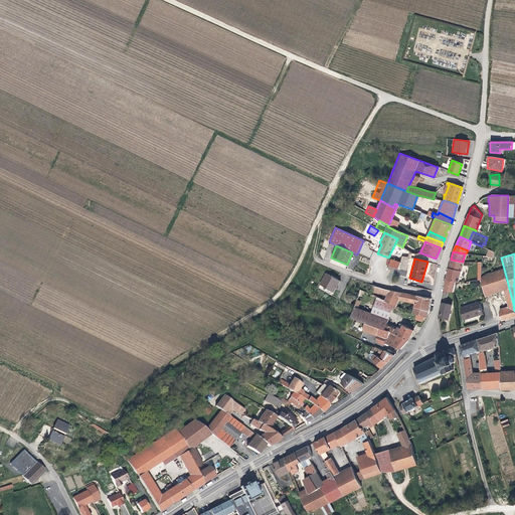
[(397,269),(399,263),(390,260),(387,266),(390,267),(397,269)]
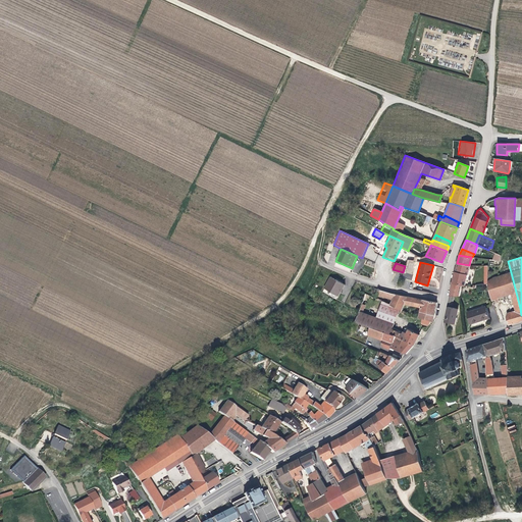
[(455,272),(452,282),(462,285),(464,285),(469,265),(457,263),(455,272)]
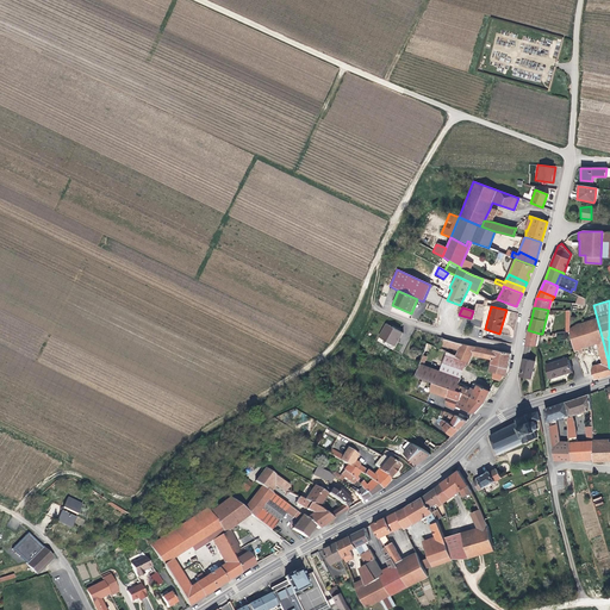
[(570,330),(574,352),(578,350),(580,347),(596,341),(597,346),(601,360),(602,361),(592,365),(590,368),(593,380),(609,374),(609,368),(608,360),(597,318),(578,324),(570,329),(570,330)]
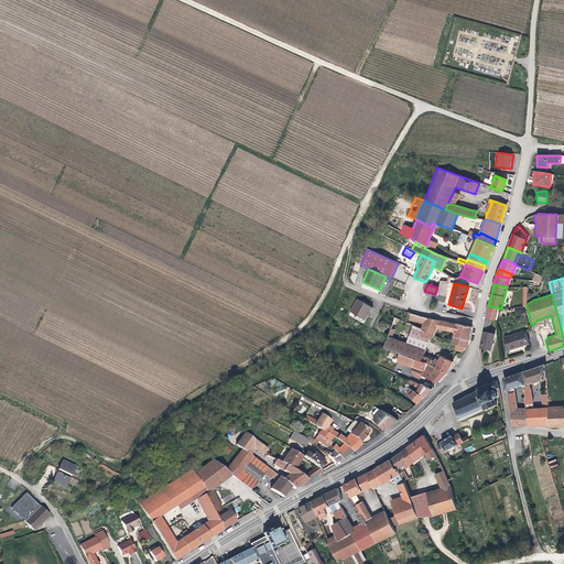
[(349,312),(365,321),(368,313),(371,307),(361,302),(360,304),(359,303),(360,302),(356,300),(354,304),(349,312)]
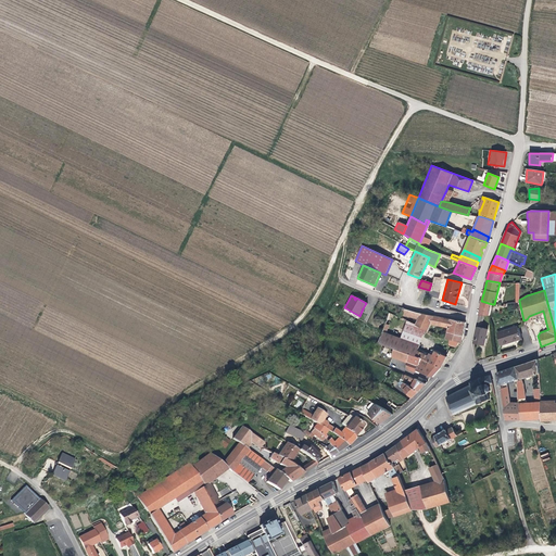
[(481,301),(479,314),(480,315),(489,315),(492,304),(481,301)]
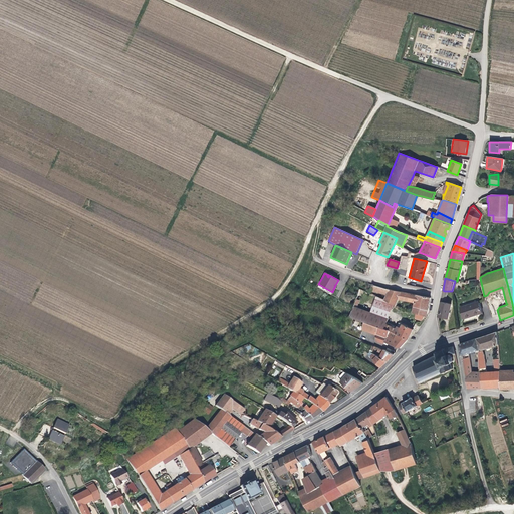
[(316,287),(330,295),(332,292),(318,284),(316,287)]
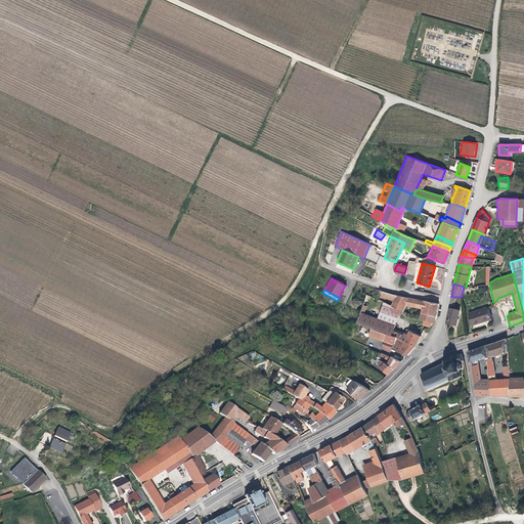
[(395,296),(379,291),(376,297),(393,302),(395,296)]
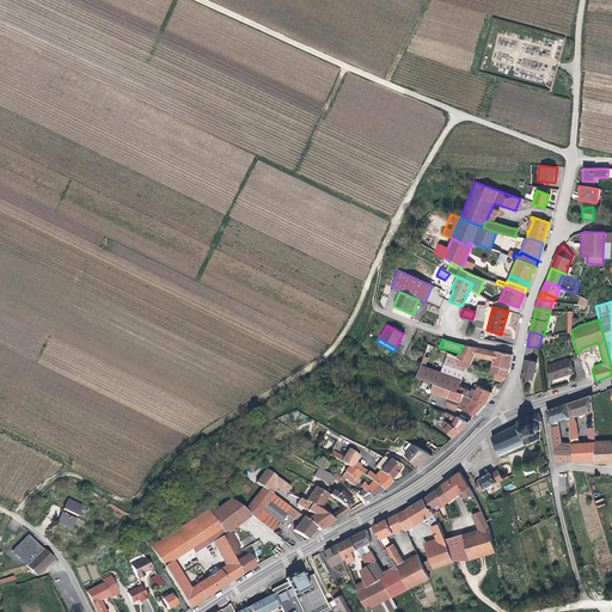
[(583,353),(599,347),(598,342),(582,348),(580,352),(580,353),(582,353),(583,353)]
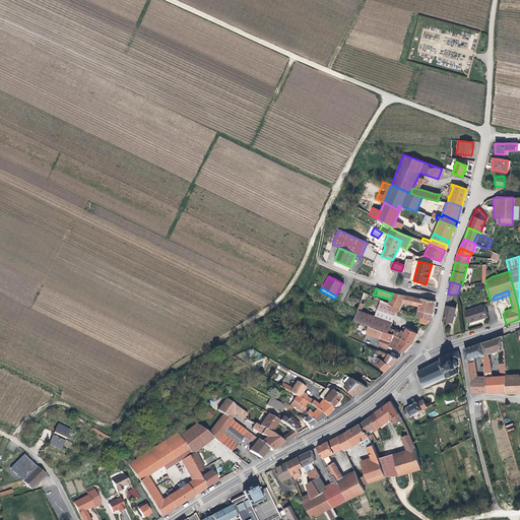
[(390,300),(388,303),(396,308),(399,310),(401,304),(403,304),(403,303),(418,306),(417,311),(433,314),(435,302),(392,294),(390,300)]
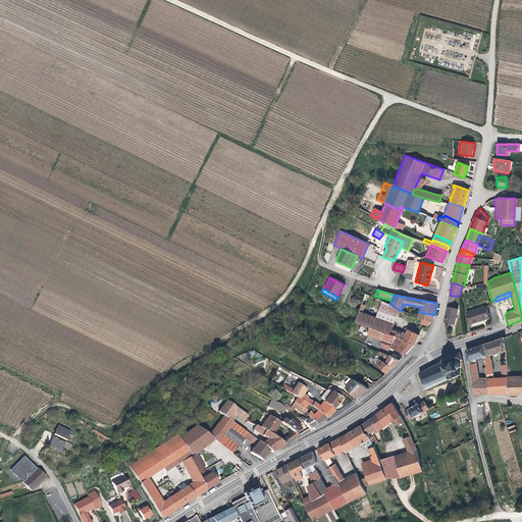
[(381,301),(375,318),(393,324),(398,309),(389,304),(381,301)]
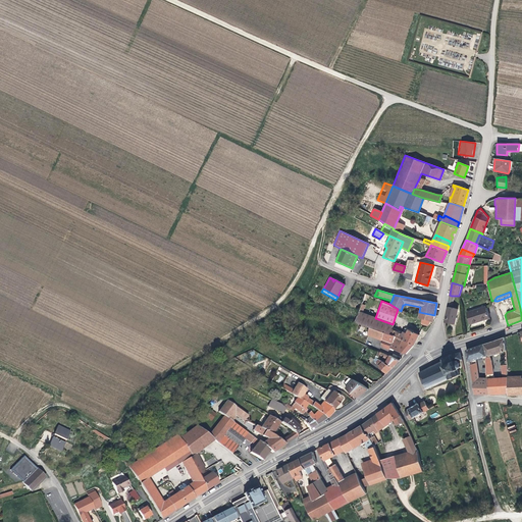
[(454,324),(456,313),(457,309),(455,309),(447,307),(444,322),(454,324)]
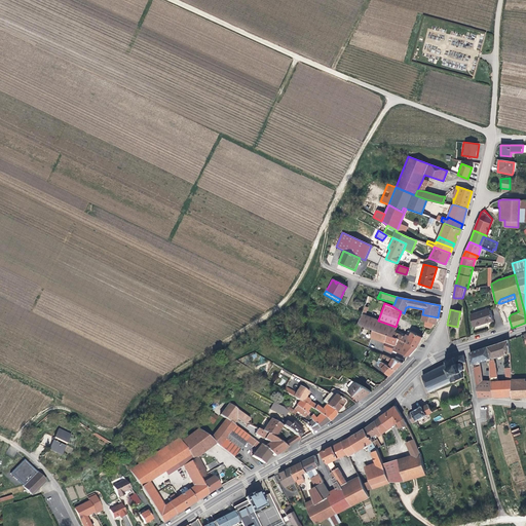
[(488,309),(468,315),(472,327),(492,321),(488,309)]
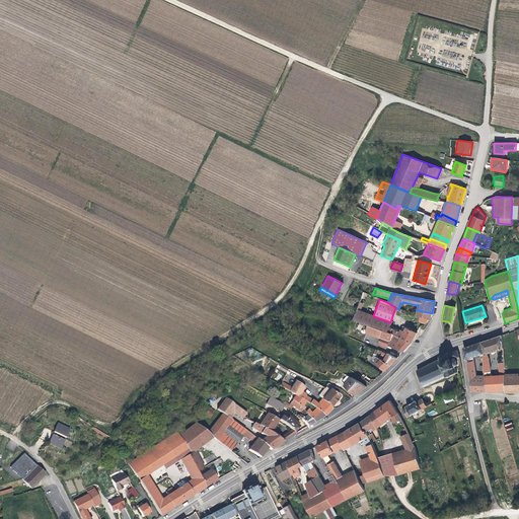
[(373,316),(355,310),(352,320),(367,325),(384,331),(387,332),(389,327),(390,322),(373,316)]
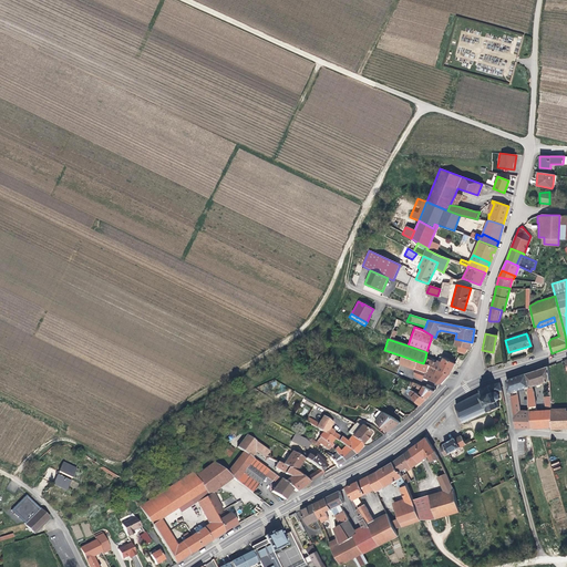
[(470,349),(472,342),(455,339),(454,344),(457,346),(467,349),(470,349)]
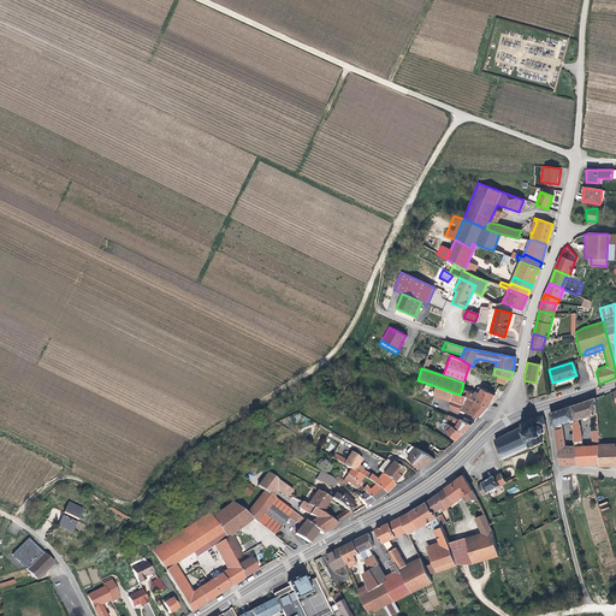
[(456,394),(436,386),(432,396),(450,402),(451,400),(454,401),(456,394)]
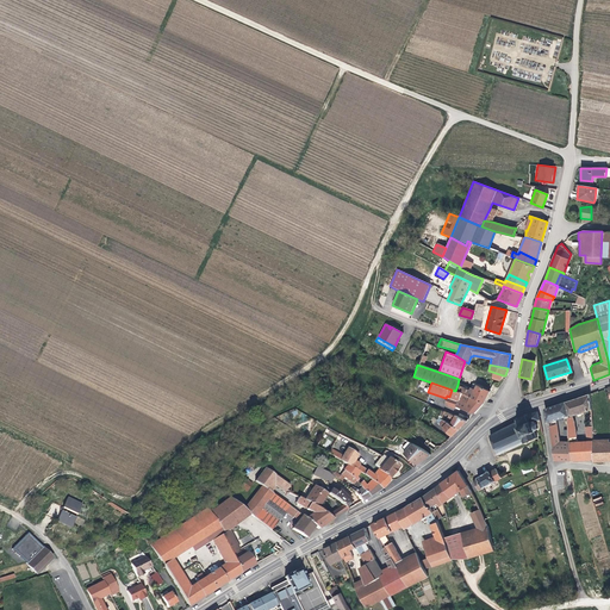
[(470,390),(458,385),(455,391),(465,394),(483,403),(490,391),(473,383),(470,390)]
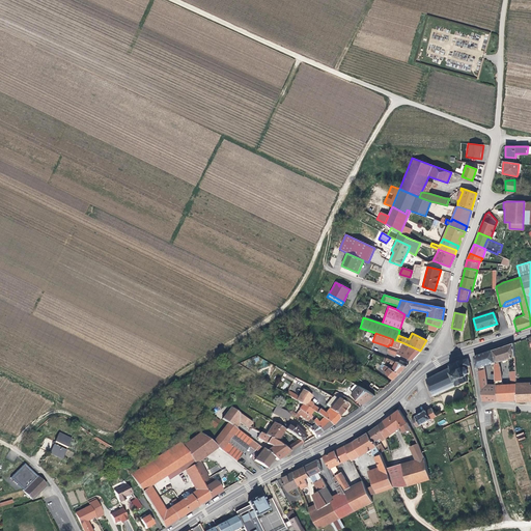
[(389,344),(388,346),(387,351),(398,356),(399,354),(410,359),(413,360),(420,351),(404,343),(396,340),(393,339),(391,345),(389,344)]
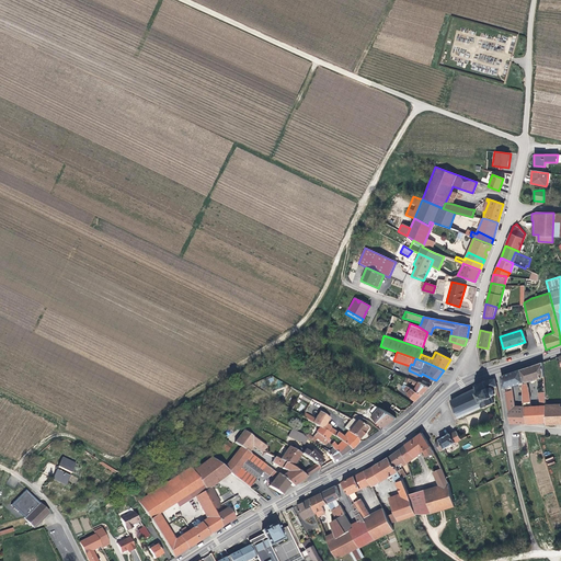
[(542,376),(541,363),(529,367),(524,368),(528,381),(534,380),(538,379),(539,382),(542,381),(542,376)]
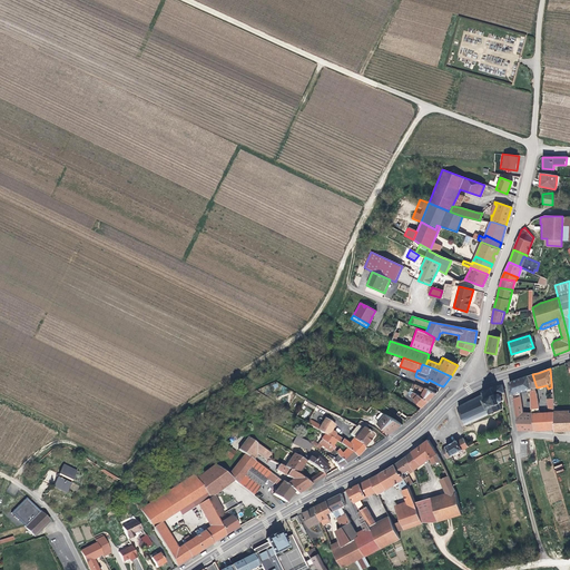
[(537,387),(532,374),(528,376),(530,389),(530,410),(538,409),(534,394),(532,390),(537,387)]
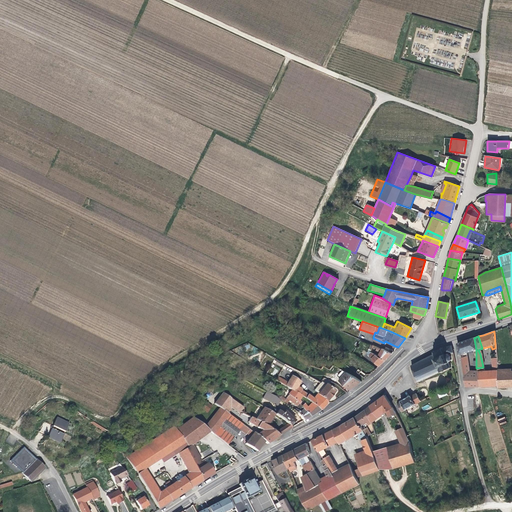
[(469,387),(478,387),(477,374),(472,374),(471,372),(469,372),(468,370),(466,352),(468,351),(468,353),(472,352),(472,350),(469,340),(456,344),(458,355),(460,355),(464,386),(469,387)]
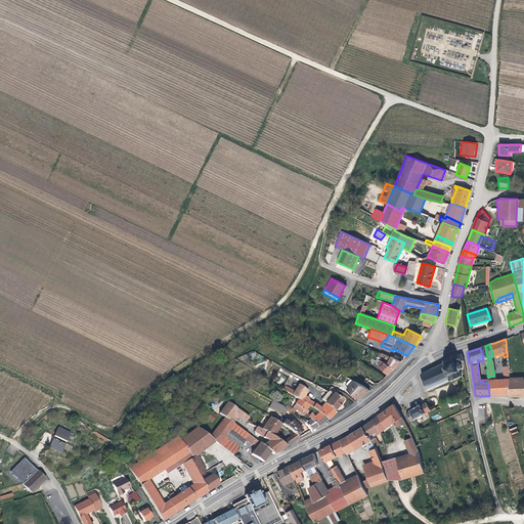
[(459,362),(463,361),(461,354),(452,356),(451,356),(450,357),(444,360),(442,359),(441,361),(443,362),(420,375),(422,378),(424,383),(426,388),(427,390),(449,380),(450,381),(452,380),(460,377),(461,377),(459,370),(461,368),(461,367),(460,365),(461,364),(460,364),(459,362)]
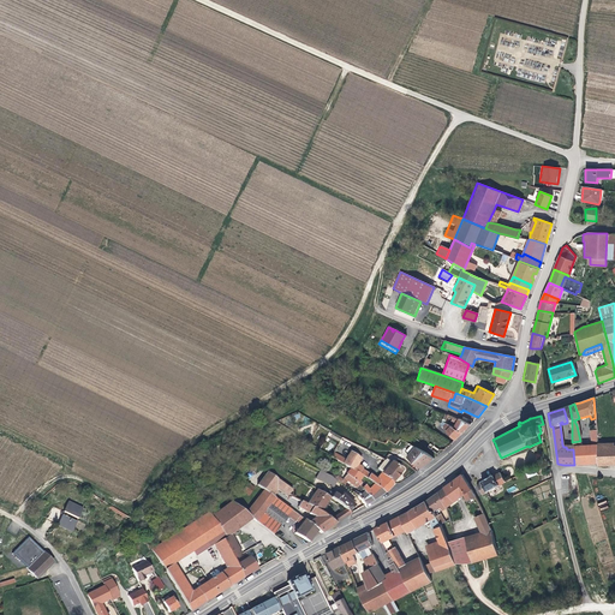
[(461,433),(470,425),(458,419),(453,418),(452,422),(455,423),(453,428),(461,433)]
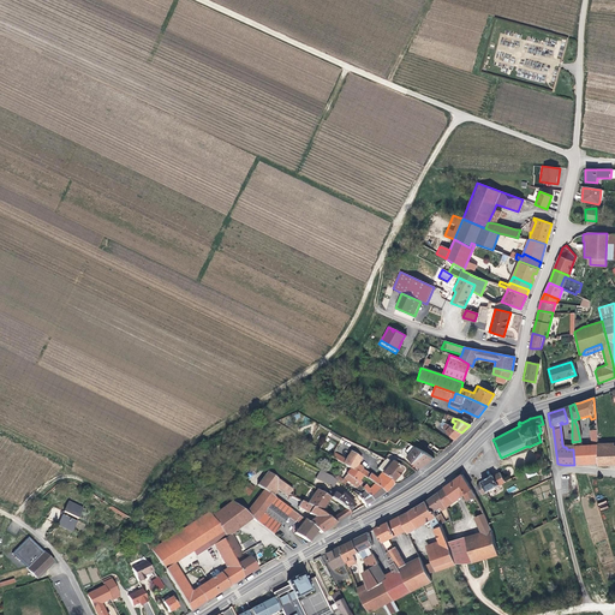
[(398,424),(387,419),(383,427),(394,433),(398,424)]
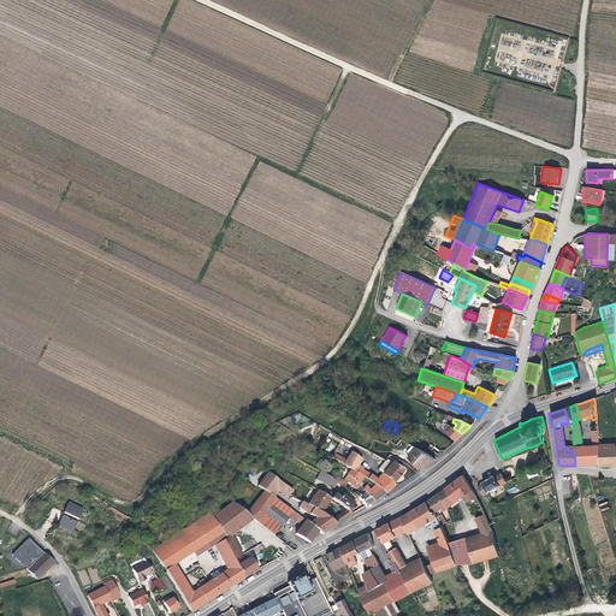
[(442,427),(455,440),(462,433),(454,428),(444,424),(442,427)]
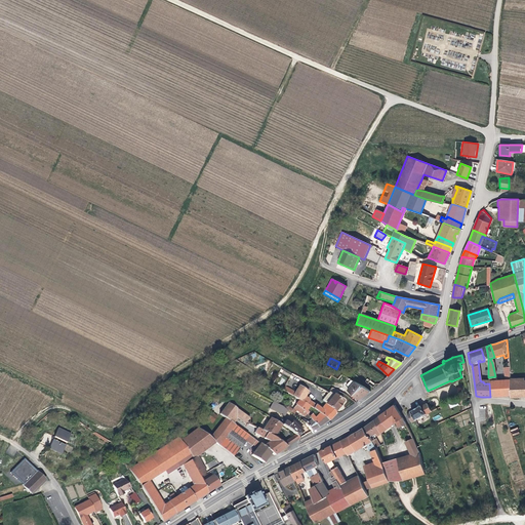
[(366,378),(364,382),(372,388),(374,384),(366,378)]
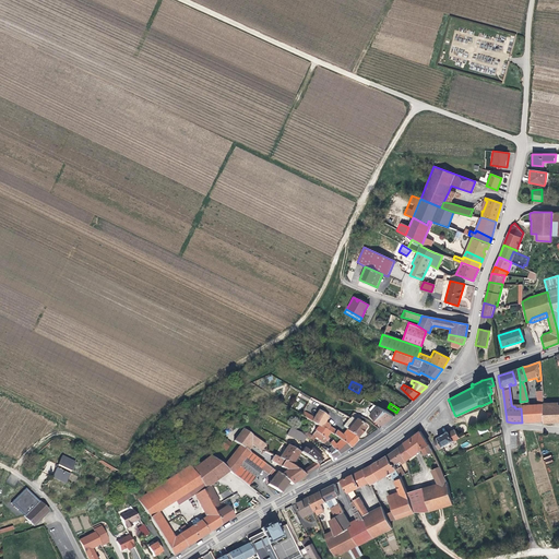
[(522,423),(543,421),(542,406),(542,404),(521,405),(521,408),(522,423)]
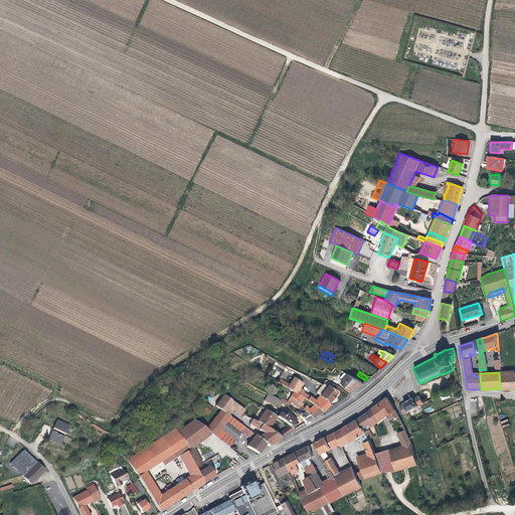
[(514,388),(514,373),(514,374),(499,374),(500,388),(500,389),(514,388)]
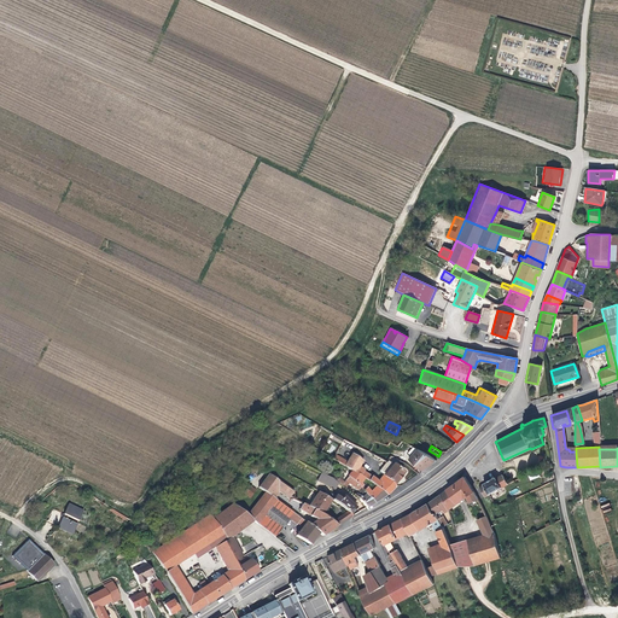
[(427,467),(435,461),(427,455),(417,449),(410,456),(414,460),(413,461),(420,468),(425,465),(427,467)]
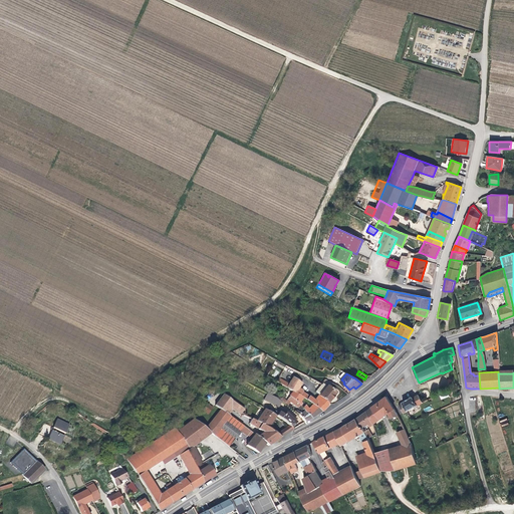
[(277,377),(275,381),(291,392),(302,398),(311,404),(320,412),(325,408),(314,399),(313,400),(300,392),(297,389),(296,388),(299,382),(291,377),(287,383),(277,377)]
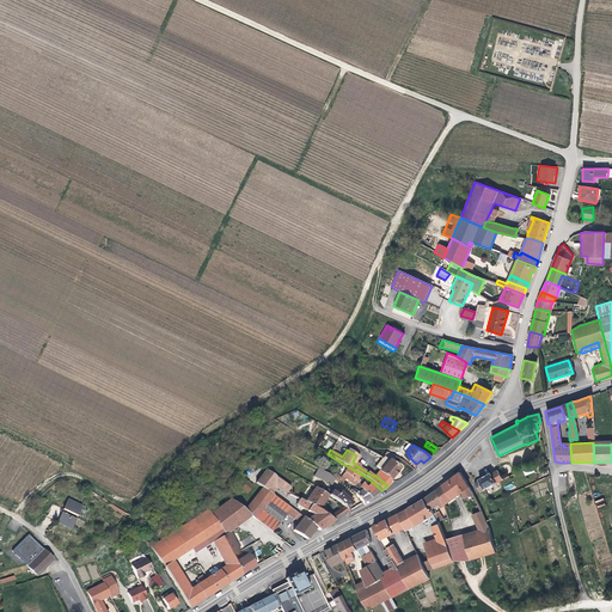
[(373,467),(377,471),(389,479),(398,467),(390,461),(392,460),(390,458),(386,461),(381,458),(373,467)]
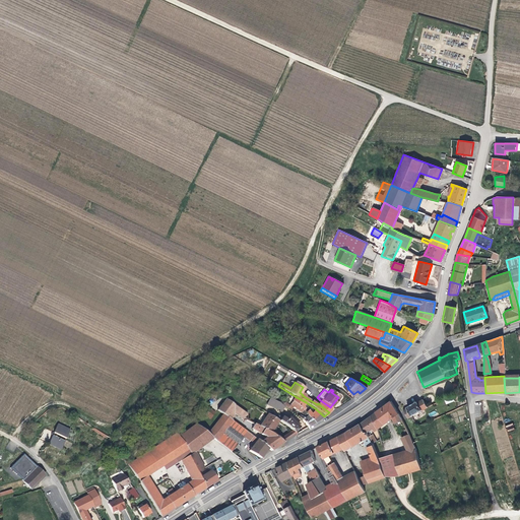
[(306,402),(295,396),(291,400),(301,407),(302,409),(306,415),(314,424),(324,416),(315,408),(310,413),(307,410),(306,410),(302,406),(306,402)]
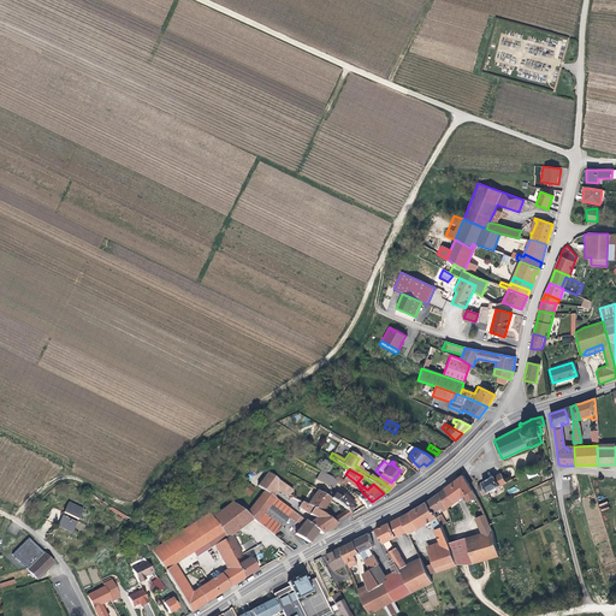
[(319,472),(317,477),(326,481),(330,477),(319,472)]
